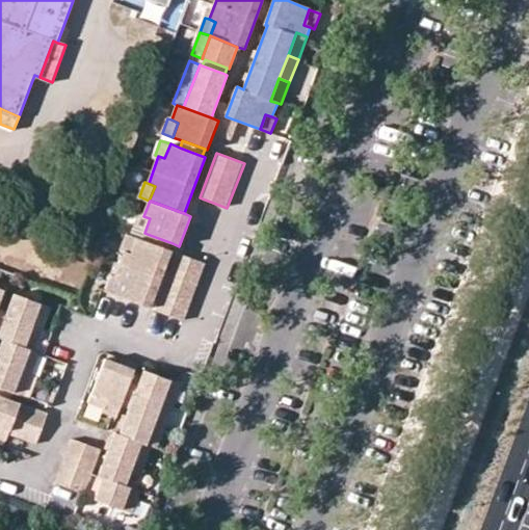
[(144,233),(150,218),(143,216),(139,214),(134,229),(144,233)]
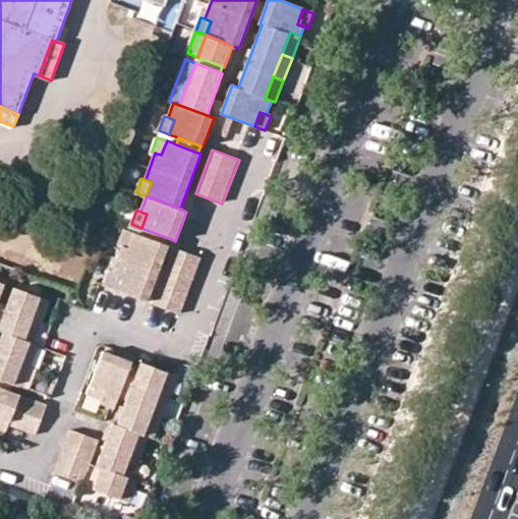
[(136,233),(126,230),(120,245),(124,246),(130,249),(136,233)]
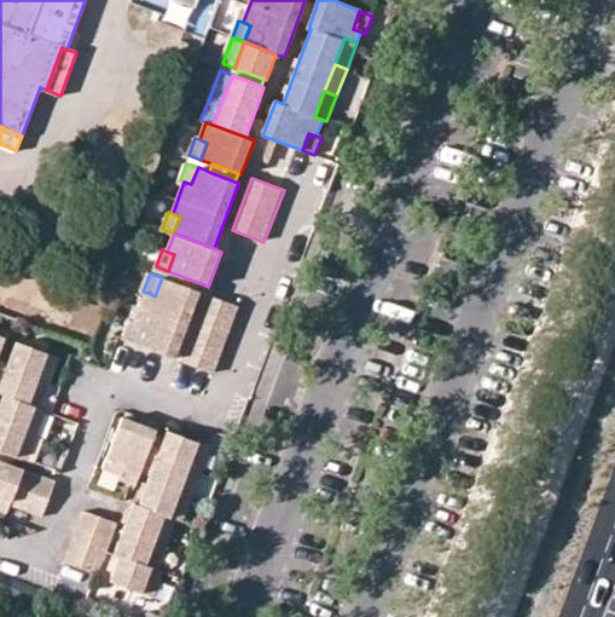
[(201,283),(174,274),(172,282),(197,292),(201,283)]
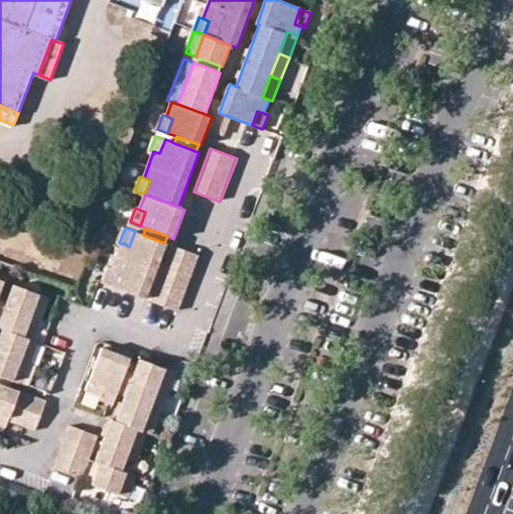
[(164,243),(143,235),(135,231),(129,247),(123,244),(118,257),(114,269),(120,272),(114,287),(146,299),(167,243),(164,243)]
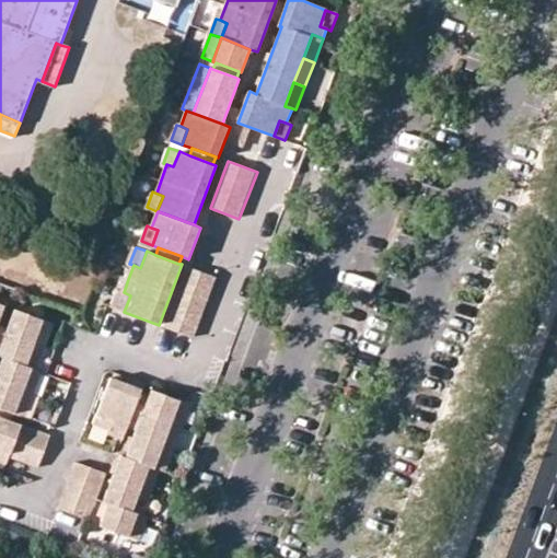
[(194,338),(217,277),(188,267),(165,327),(194,338)]
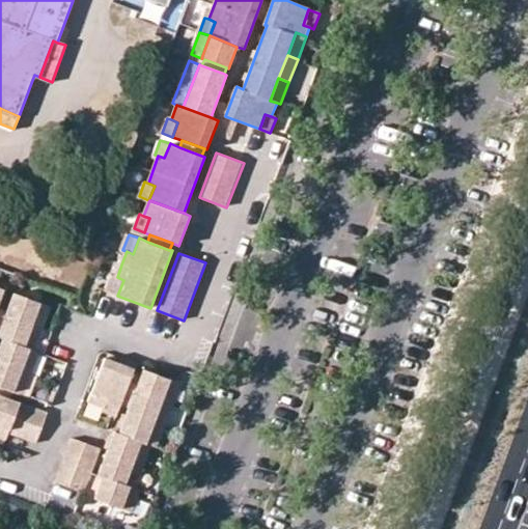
[(117,296),(123,280),(117,277),(113,276),(107,291),(117,296)]
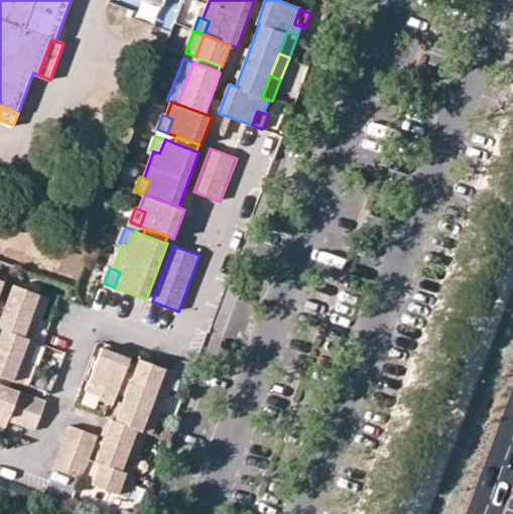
[(32,315),(39,296),(12,286),(0,319),(0,328),(2,330),(0,335),(0,376),(14,382),(21,360),(29,339),(24,338),(32,315)]
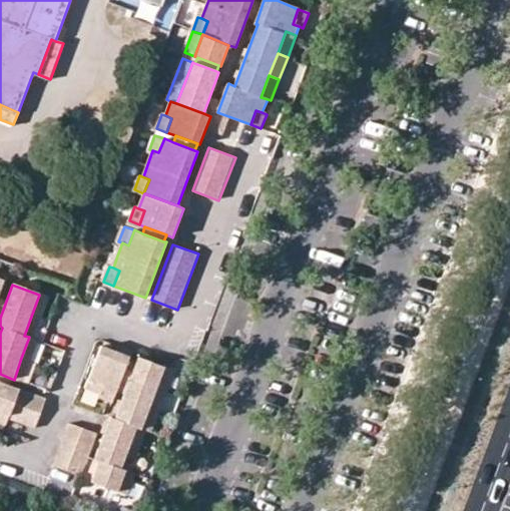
[(33,339),(41,318),(32,314),(24,336),(29,337),(33,339)]
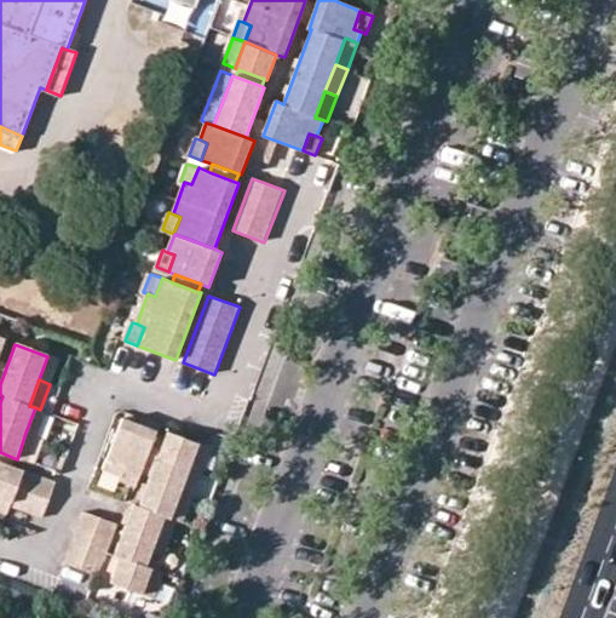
[(35,407),(26,433),(38,438),(47,412),(40,410),(35,407)]
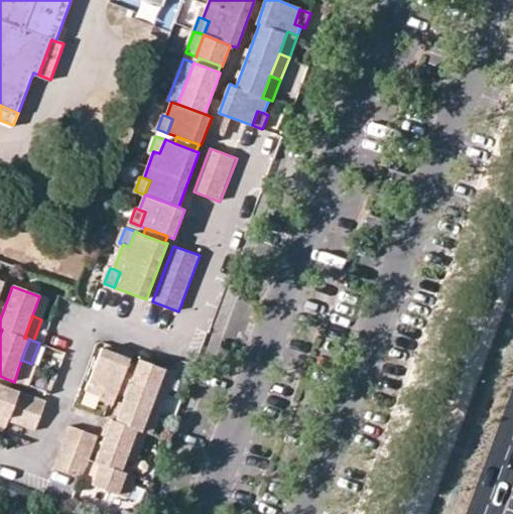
[(114,353),(101,348),(88,382),(104,388),(103,393),(115,398),(129,359),(114,353)]
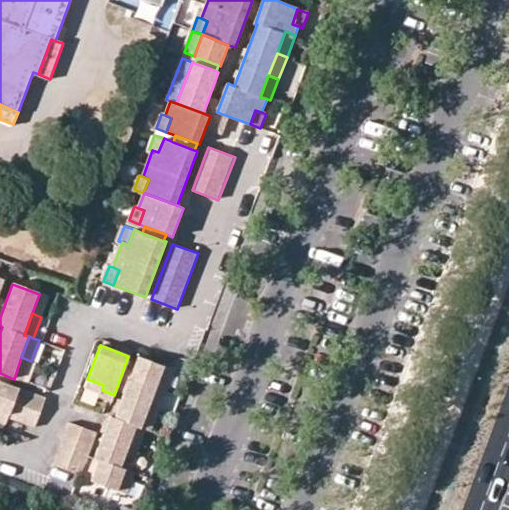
[(131,350),(115,345),(113,350),(128,356),(131,350)]
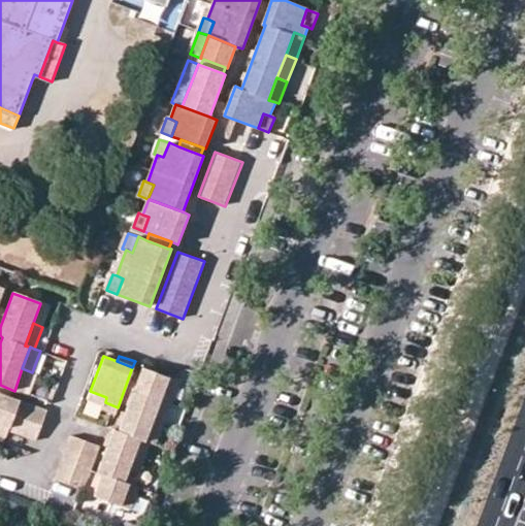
[(161,398),(169,376),(141,366),(118,431),(112,429),(97,472),(102,474),(94,498),(120,507),(129,484),(137,461),(153,419),(161,398)]
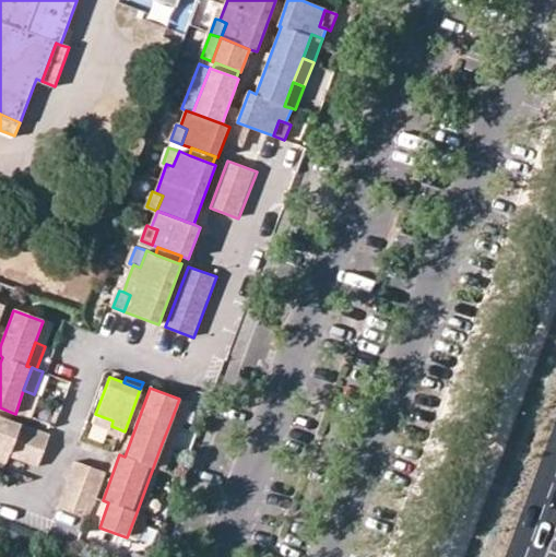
[(26,417),(34,394),(23,390),(15,414),(26,417)]
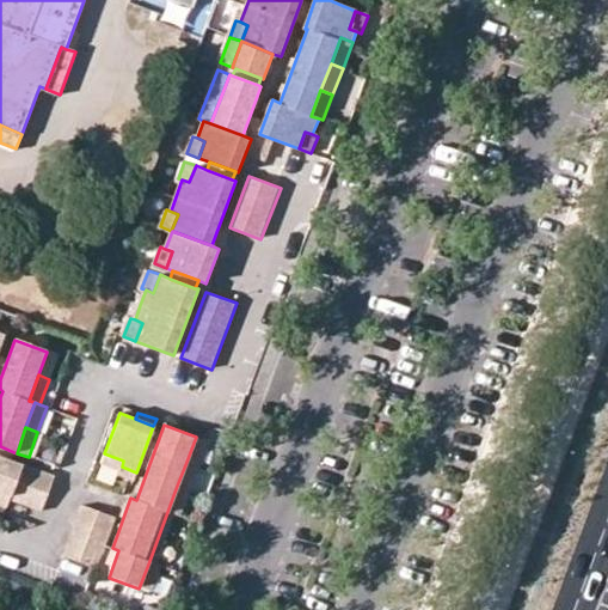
[(197,467),(207,440),(196,437),(186,462),(197,467)]
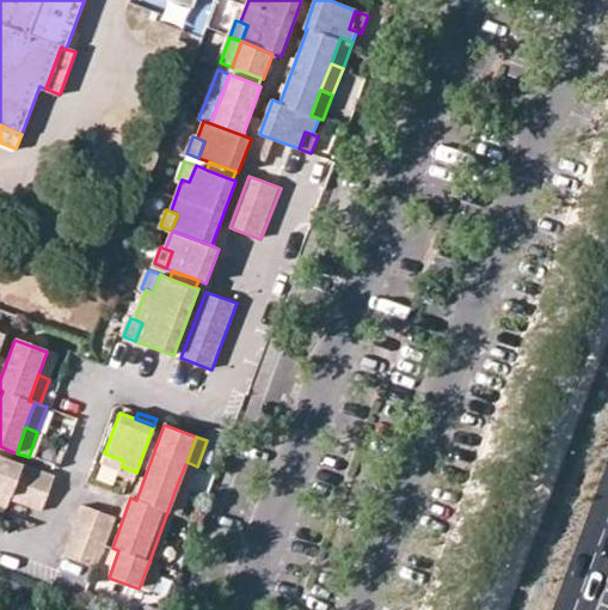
[(120,473),(122,467),(123,461),(104,453),(99,465),(120,473)]
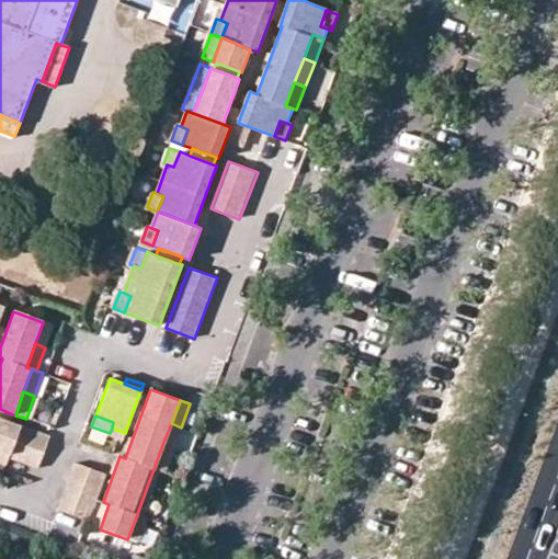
[(50,436),(0,418),(0,451),(11,455),(10,458),(38,469),(50,436)]
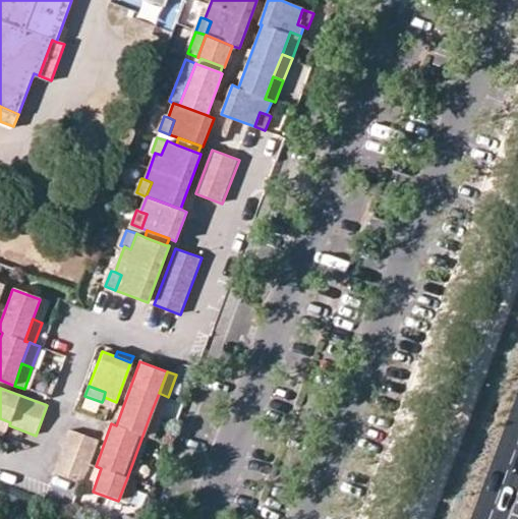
[(168,397),(159,393),(151,413),(160,417),(168,397)]
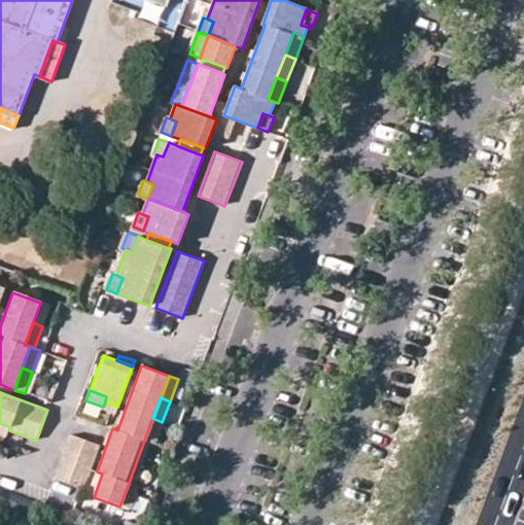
[(154,444),(162,422),(152,418),(144,441),(149,442),(154,444)]
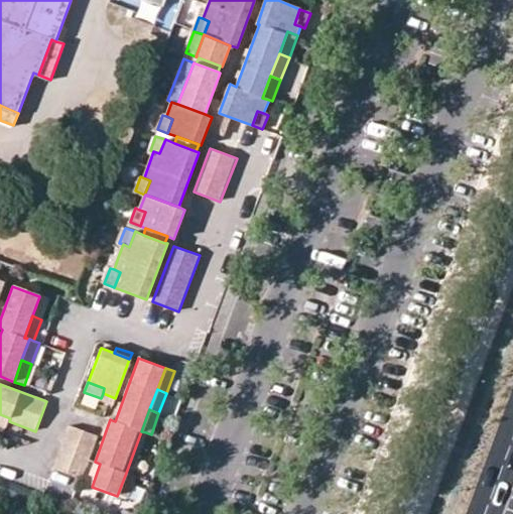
[(0,425),(6,428),(9,421),(10,418),(0,414),(0,425)]
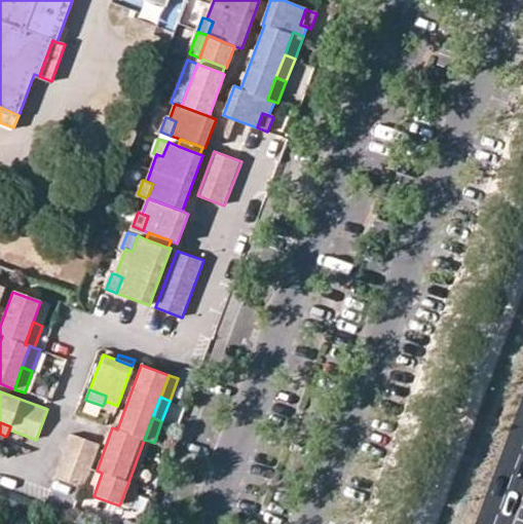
[(82,488),(99,443),(70,434),(54,478),(82,488)]
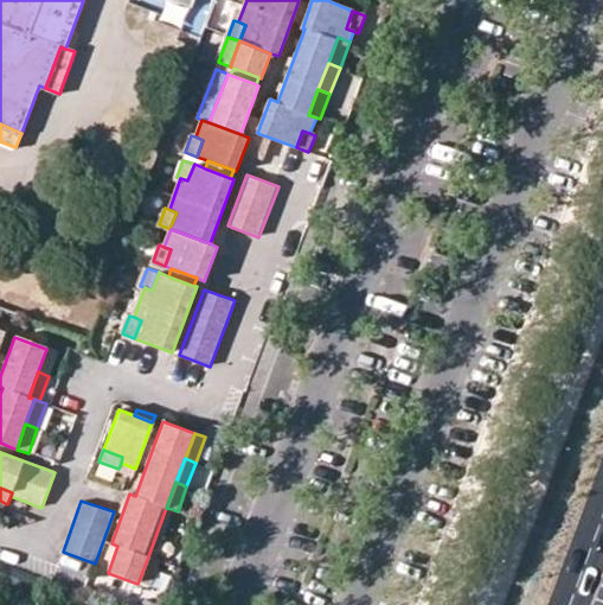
[(172,509),(166,508),(158,530),(164,533),(172,509)]
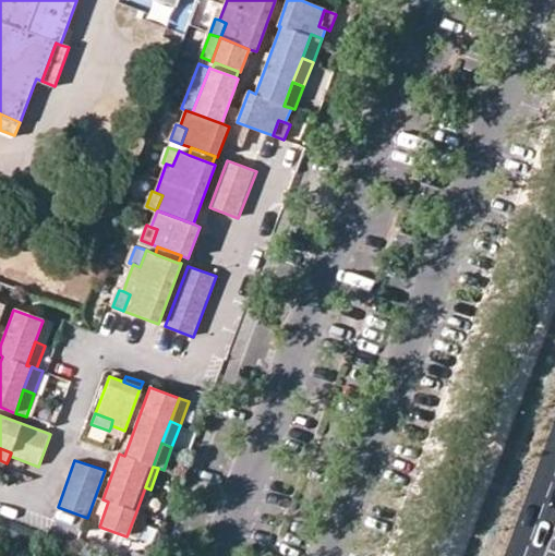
[(151,490),(145,487),(136,511),(142,512),(151,490)]
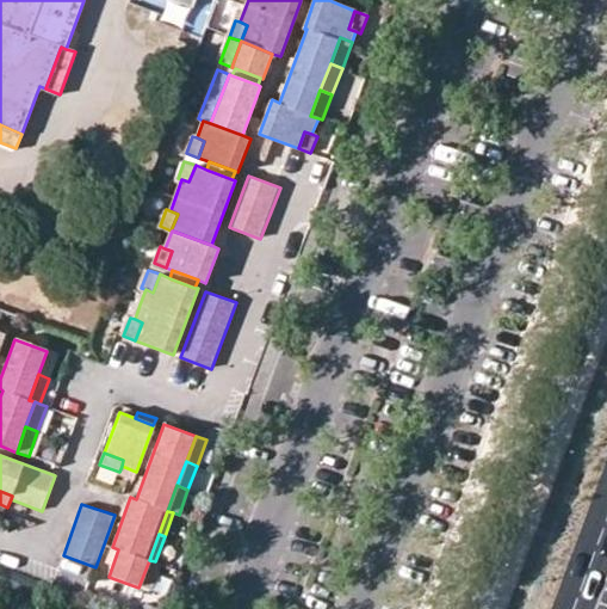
[(155,561),(149,560),(138,588),(150,591),(160,564),(155,561)]
